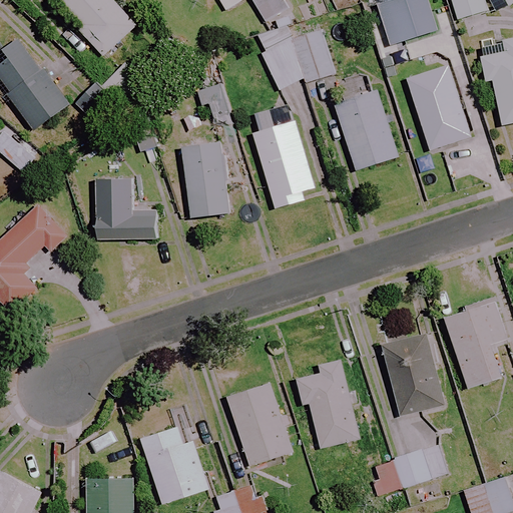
[(136,28),(111,0),(59,0),(58,1),(82,28),(79,30),(103,57),(136,28)]
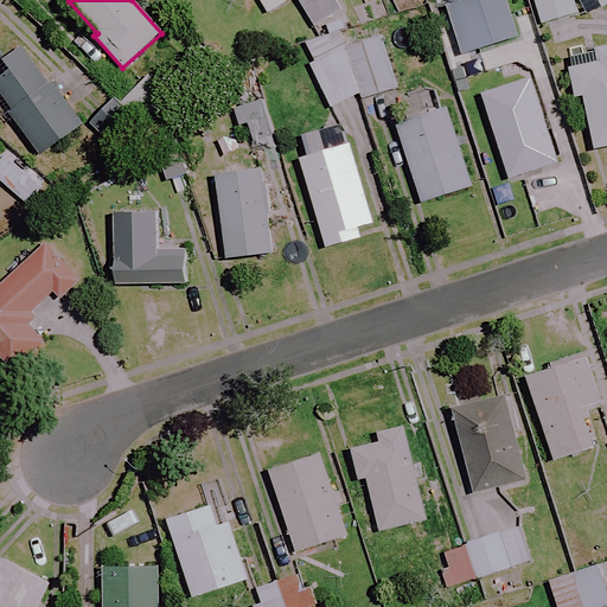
[(266,16),(273,11),(291,0),(257,0),(257,1),(266,16)]
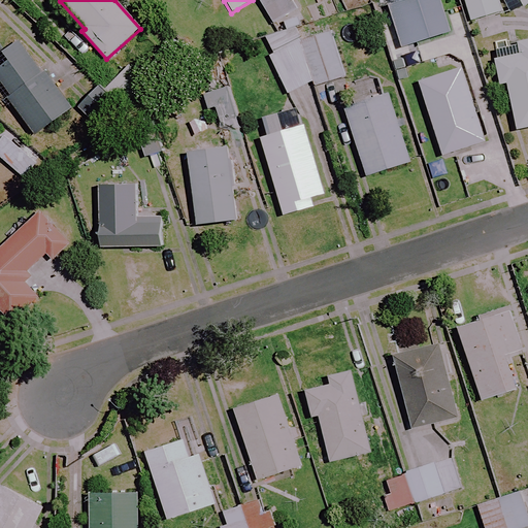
[(259,0),(272,24),(295,11),(289,0),(259,0)]
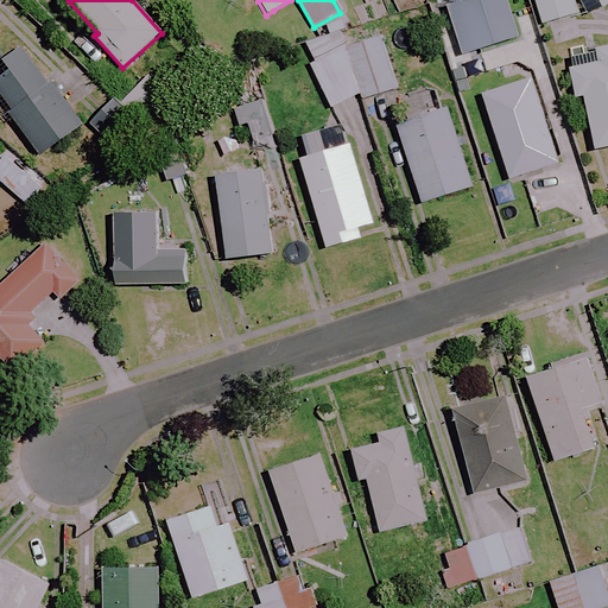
[(517,38),(504,0),(470,0),(447,7),(462,56),(517,38)]
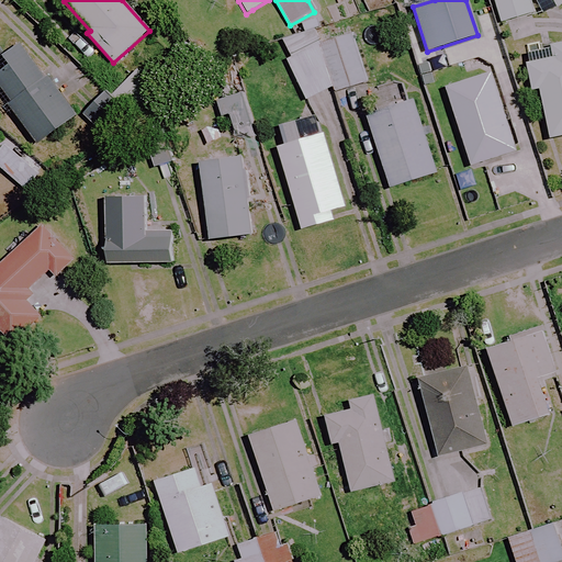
[(532,14),(528,0),(494,0),(502,23),(532,14)]
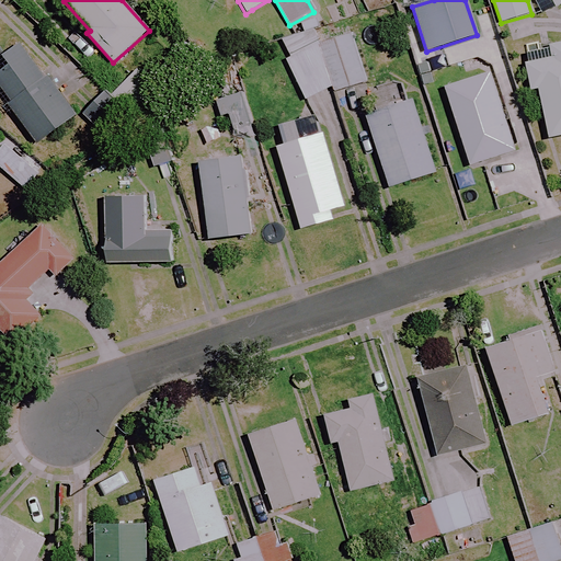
[(560,6),(560,0),(534,0),(540,15),(560,6)]
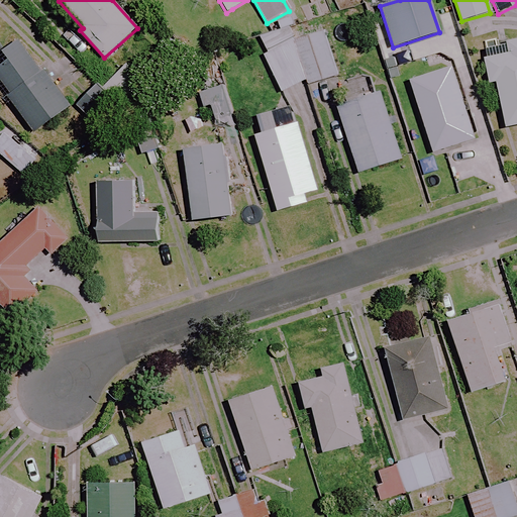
[(293,39),(289,26),(261,36),(269,60),(259,63),(266,84),(277,80),(281,91),(309,81),(310,85),(337,76),(322,30),(293,39)]
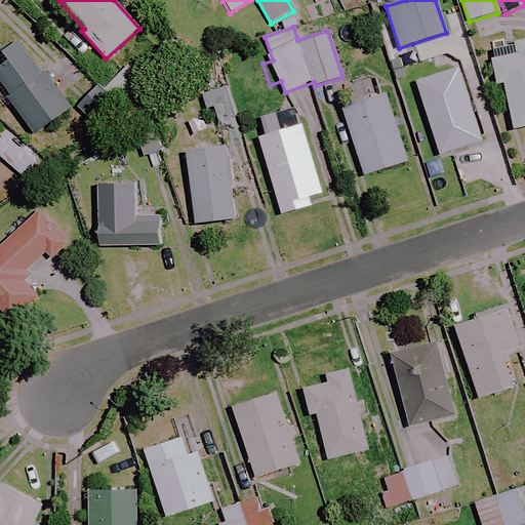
[(72,108),(19,41),(0,56),(0,80),(11,94),(7,98),(36,135),(72,108)]
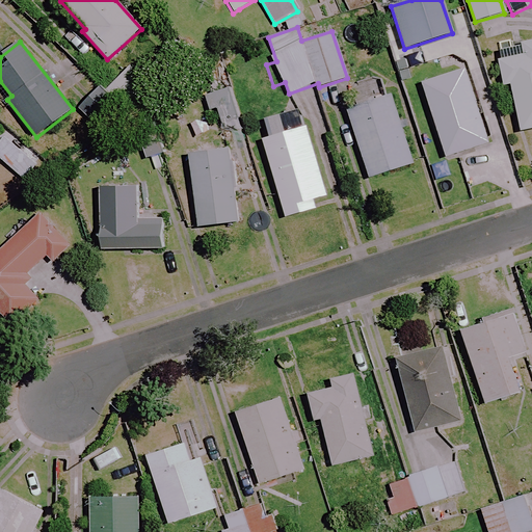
[(531,129),(531,43),(497,50),(504,86),(511,85),(521,132),(531,129)]
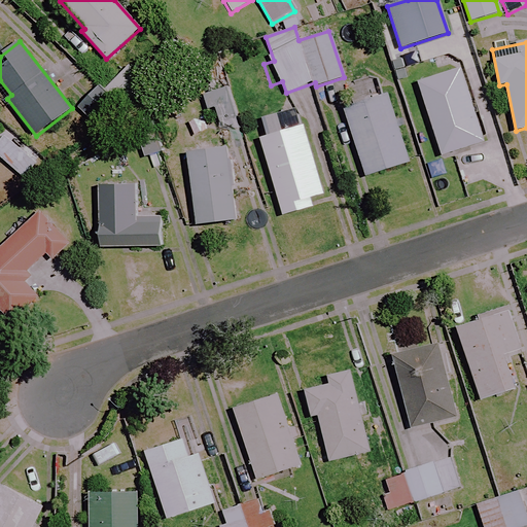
[(110,141),(156,95),(129,67),(105,91),(100,85),(77,108),(110,141)]
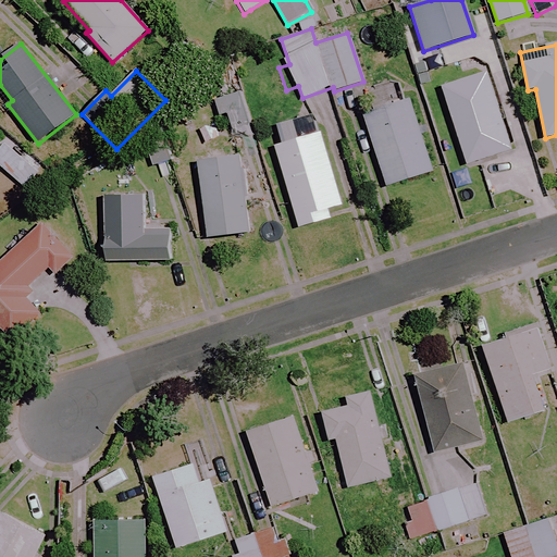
[(512,150),(489,73),(443,88),(467,165),(512,150)]
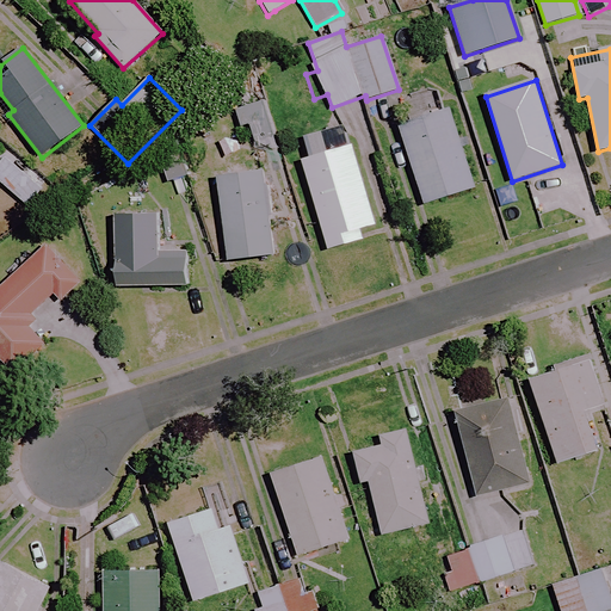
[(273,137),(263,102),(235,110),(240,129),(250,127),(254,142),(273,137)]
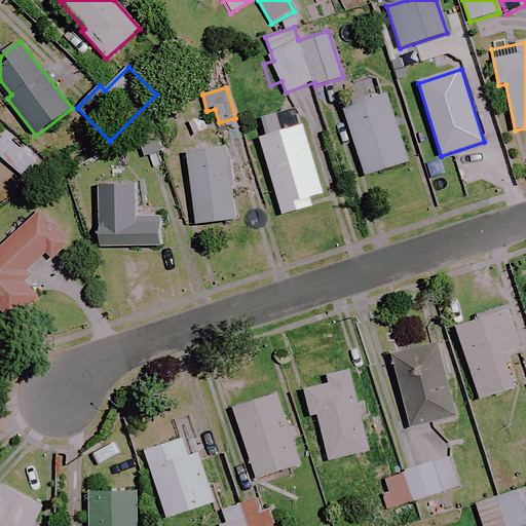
[(409,161),(386,96),(343,110),(365,176),(409,161)]
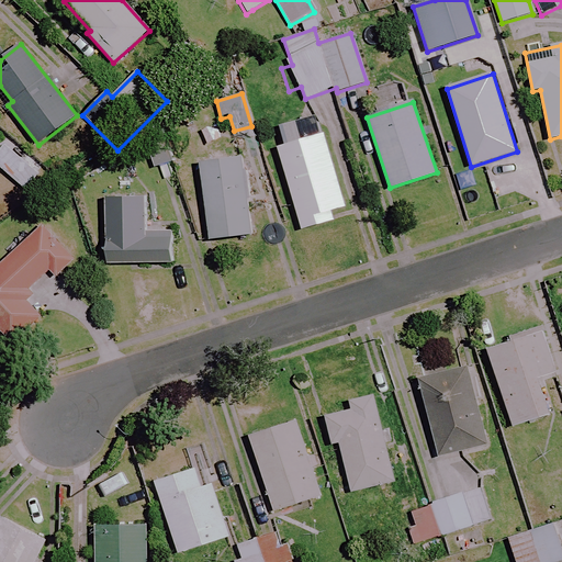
[(334,175),(317,115),(273,128),(302,229),(341,218),(329,176),(334,175)]
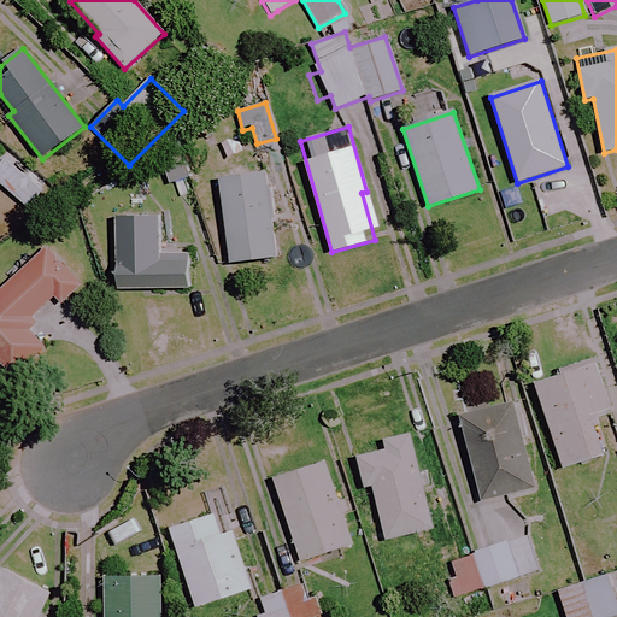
[(192,177),(180,142),(157,150),(170,186),(192,177)]
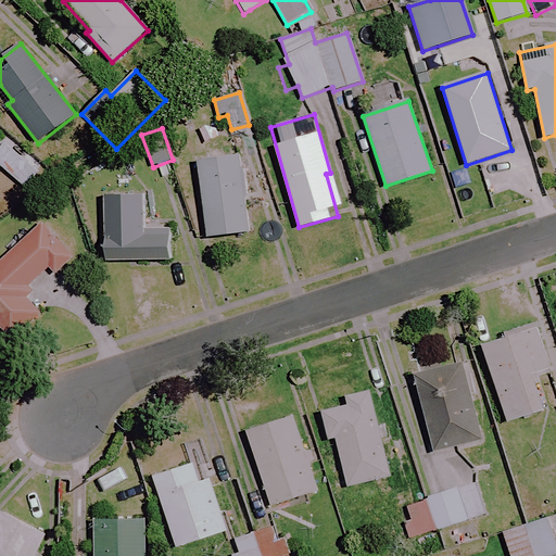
[(34,169),(7,143),(0,149),(0,167),(19,186),(34,169)]
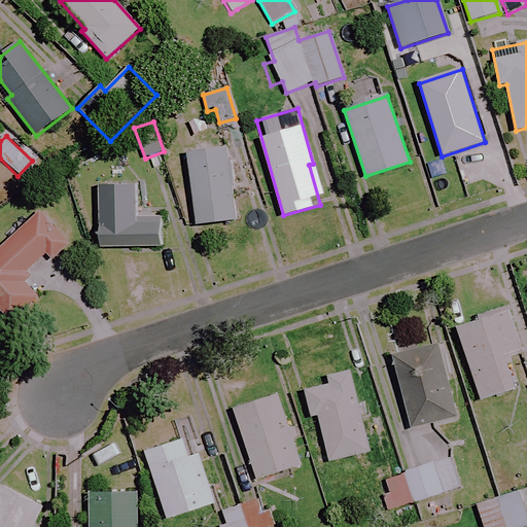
[(237,221),(227,147),(187,151),(197,225),(237,221)]
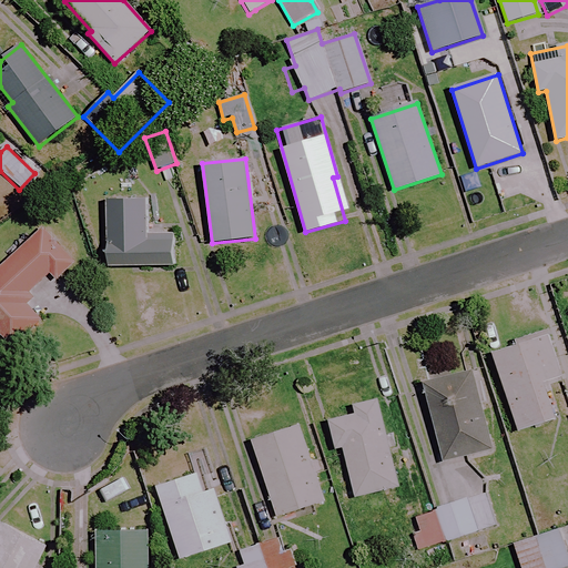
[(146,235),(144,200),(105,202),(110,267),(152,265),(175,264),(174,233),(146,235)]
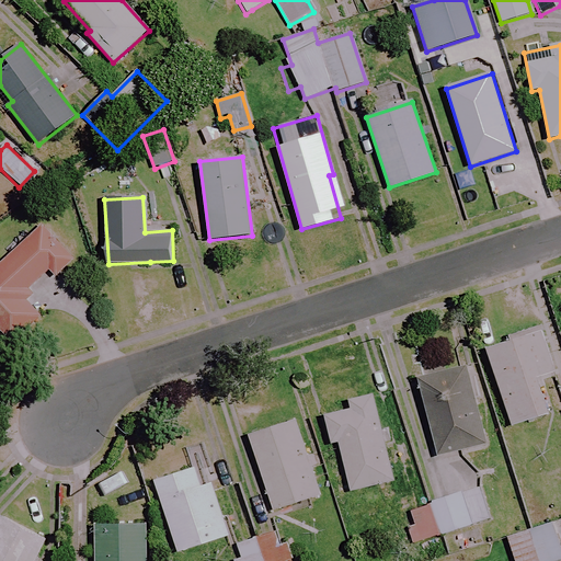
[(73,261),(39,227),(0,266),(0,329),(13,343),(41,316),(22,297),(49,270),(57,276),(73,261)]
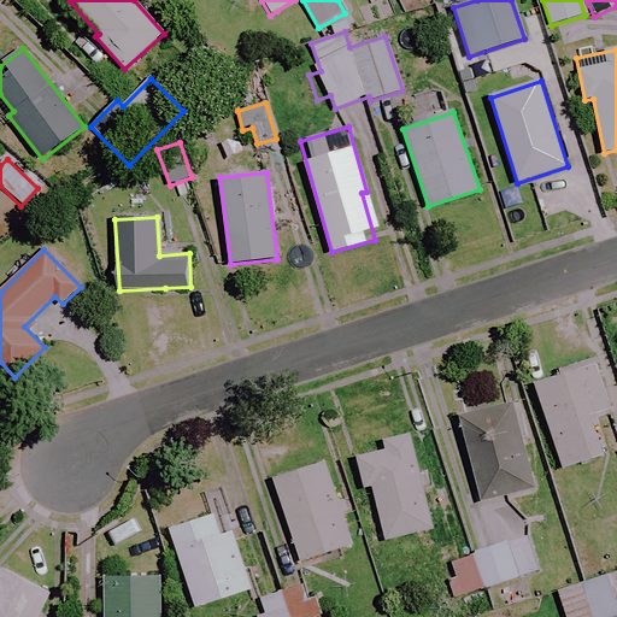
[(616,403),(616,394),(605,357),(544,377),(571,462),(612,448),(599,409),(616,403)]
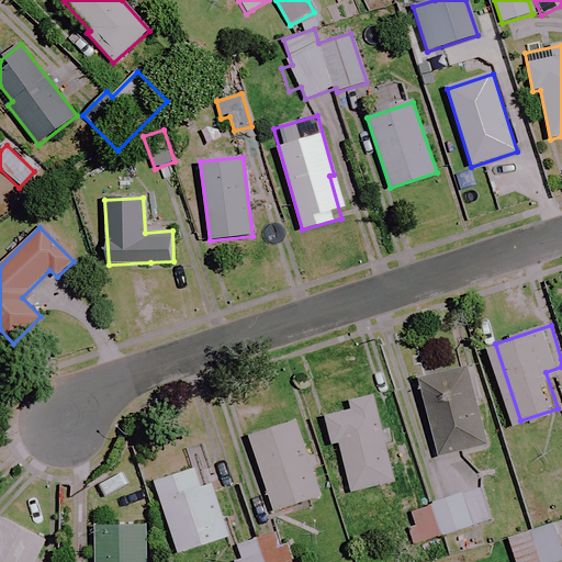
[(493,440),(473,362),(425,374),(444,452),(493,440)]
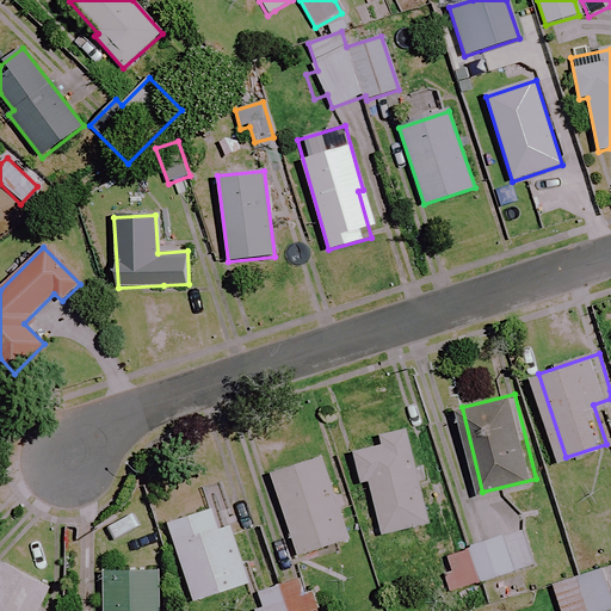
[(433,520),(414,438),(360,451),(366,477),(374,476),(387,531),(433,520)]
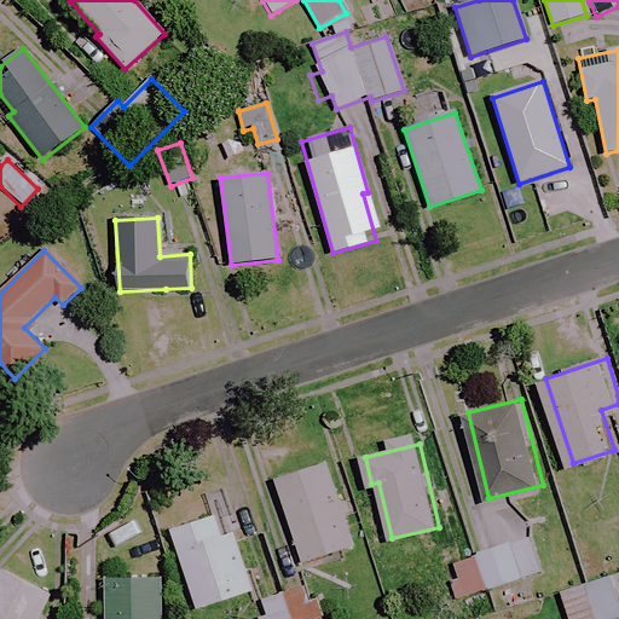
[(358,543),(330,461),(279,476),(306,559),(358,543)]
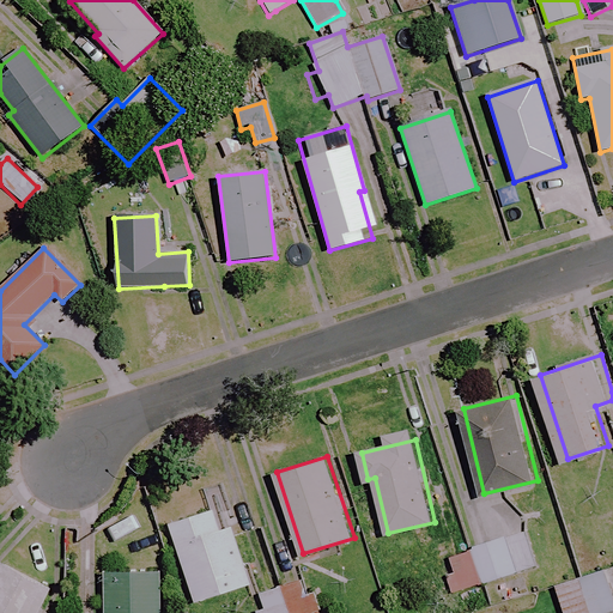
[(224,527),(217,507),(175,520),(199,599),(254,582),(236,523),(224,527)]
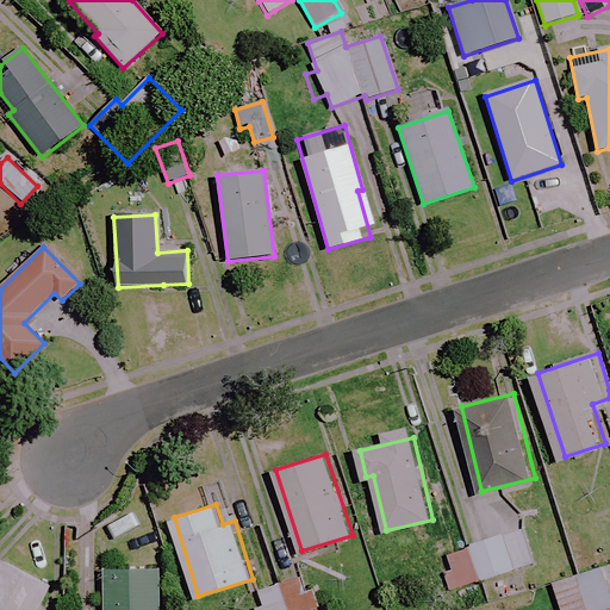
[(531,566),(521,531),(439,556),(449,591),(531,566)]
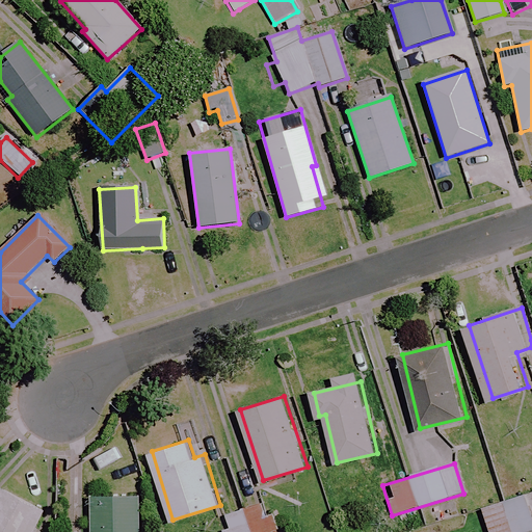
[(48,507),(5,485),(0,495),(0,531),(37,531),(35,530),(48,507)]
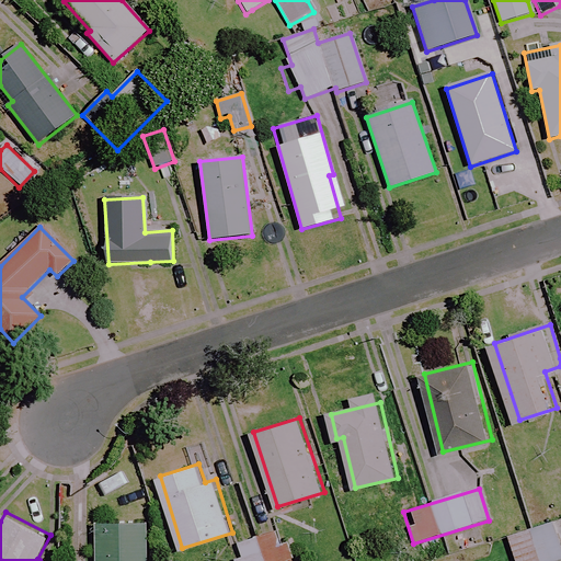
[(150,560),(150,522),(100,522),(100,560),(150,560)]
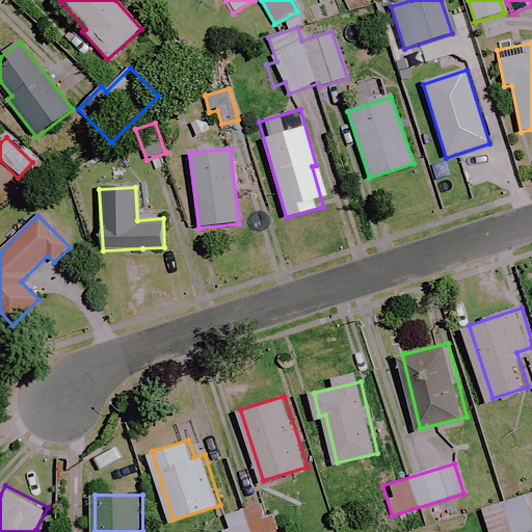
[(529,531),(531,531),(531,523),(522,495),(480,510),(487,531),(529,531)]
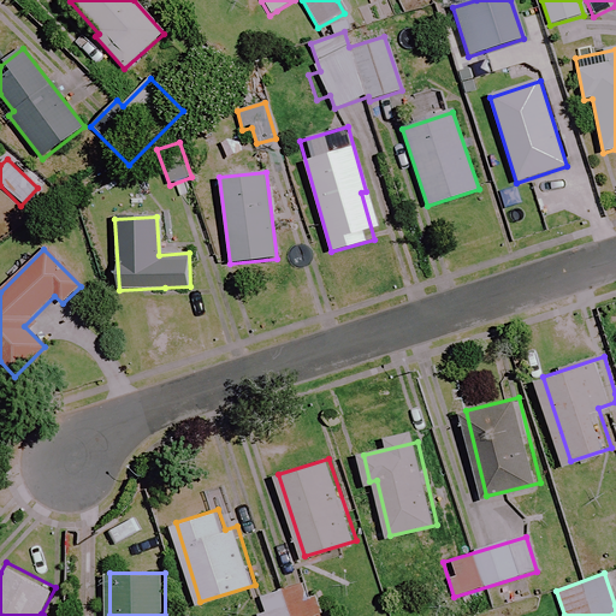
[(315,615),(323,614),(311,581),(260,598),(265,612),(258,615),(256,615),(315,615)]
